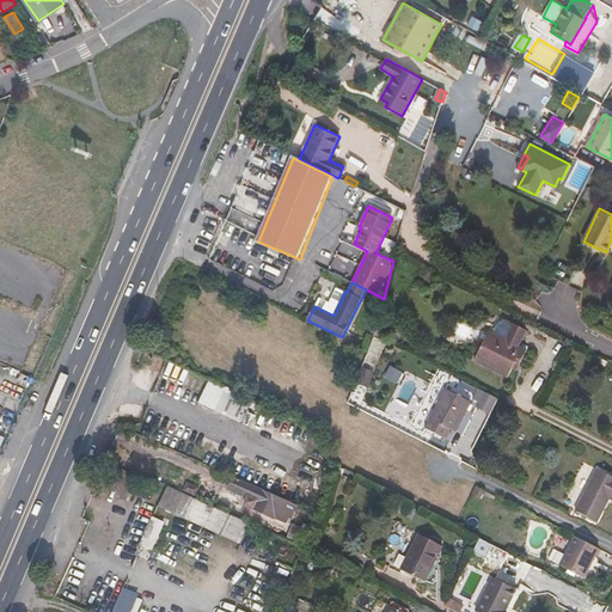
[(334,316),(346,291),(336,286),(329,301),(319,297),(314,306),(334,316)]
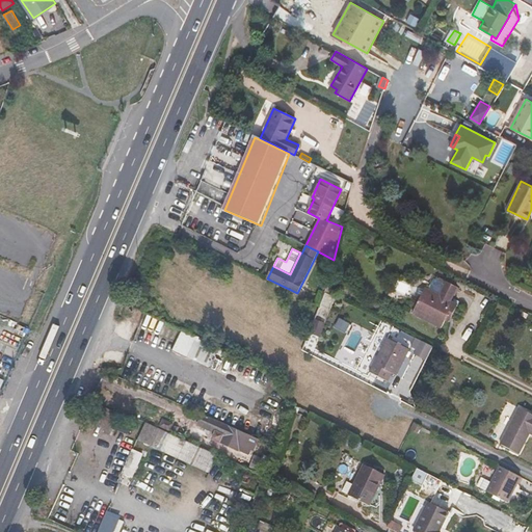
[(440,295),(425,288),(413,314),(442,328),(446,320),(450,322),(458,306),(451,301),(457,287),(447,282),(440,295)]
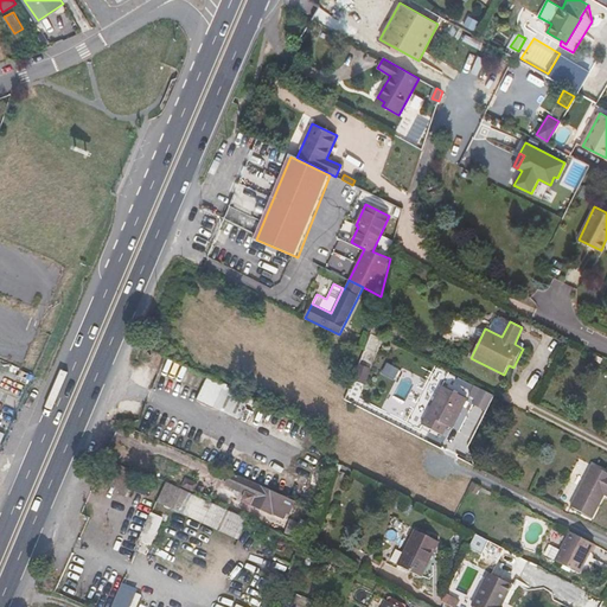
[(250,398),(200,375),(190,397),(240,421),(250,398)]
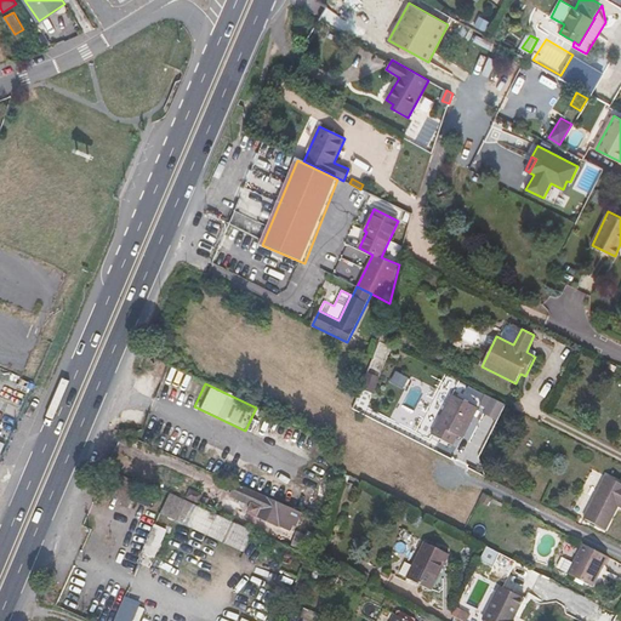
[(478,408),(453,394),(432,434),(453,445),(457,436),(462,438),(478,408)]
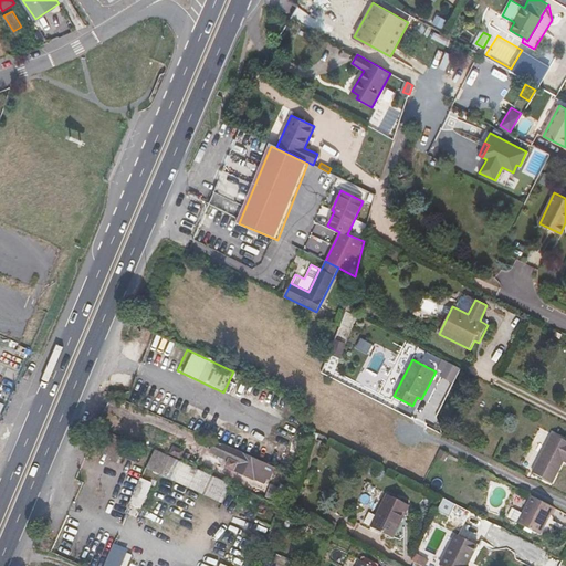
[(462,369),(442,359),(435,370),(441,374),(440,376),(454,384),(462,369)]
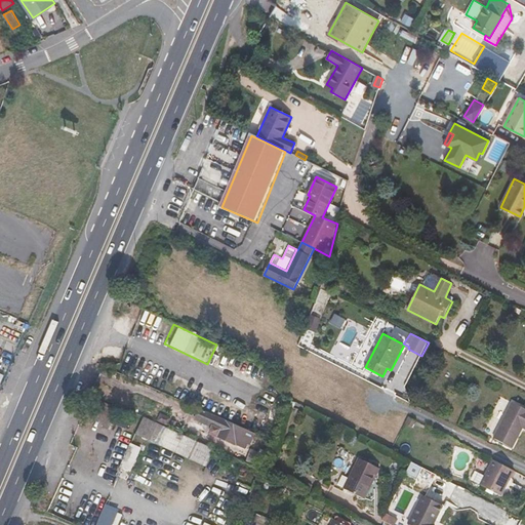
[(118,408),(96,399),(89,416),(111,426),(118,408)]
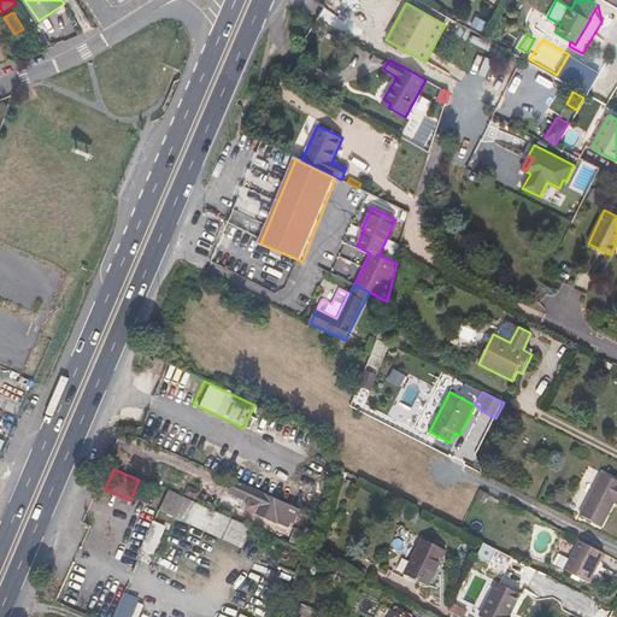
[(616,480),(601,472),(580,516),(603,527),(615,503),(616,504),(616,480)]
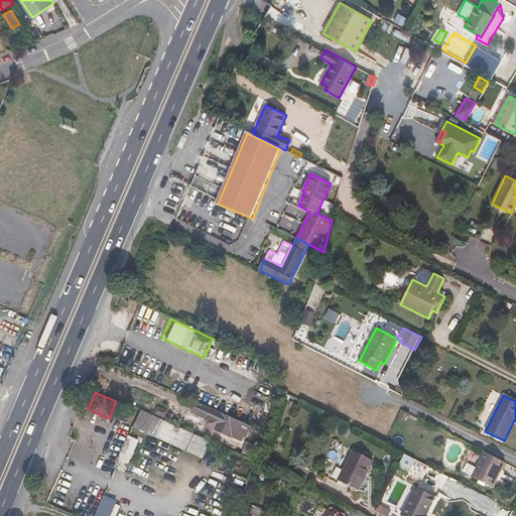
[(251,426),(197,402),(191,412),(208,419),(206,425),(244,442),(251,426)]
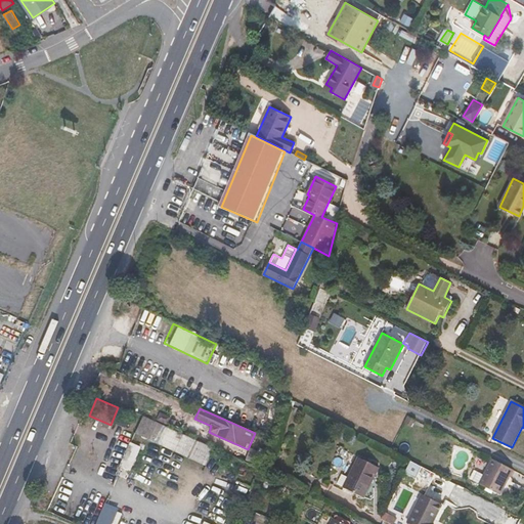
[(172,418),(160,411),(157,420),(168,426),(172,418)]
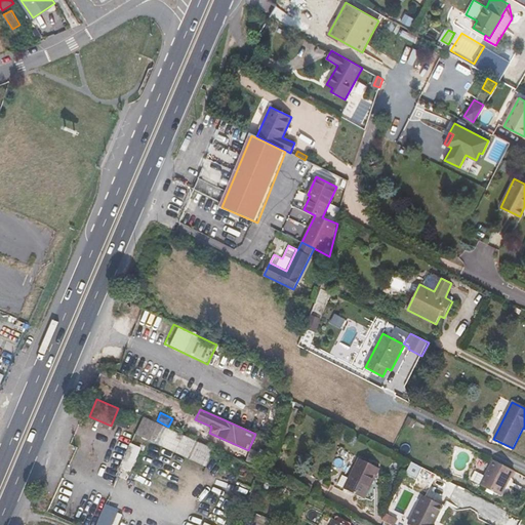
[(115,416),(113,422),(126,428),(128,422),(115,416)]
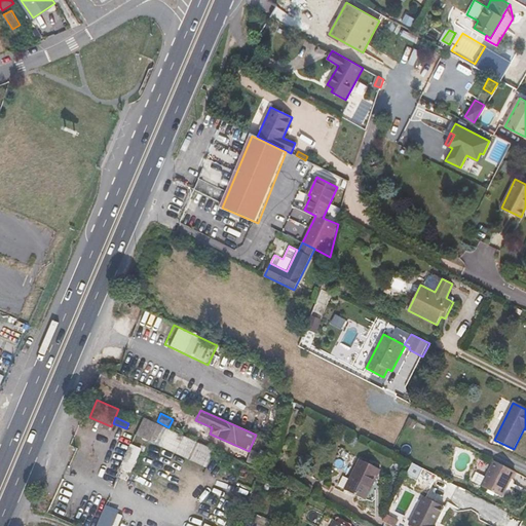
[(234,459),(145,418),(137,436),(226,476),(234,459)]
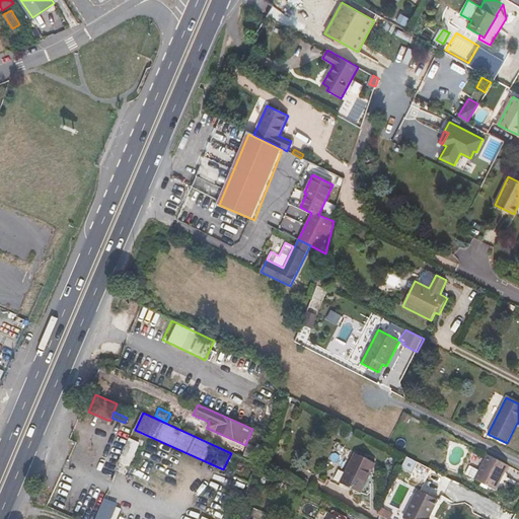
[(403,413),(400,419),(408,423),(411,416),(403,413)]
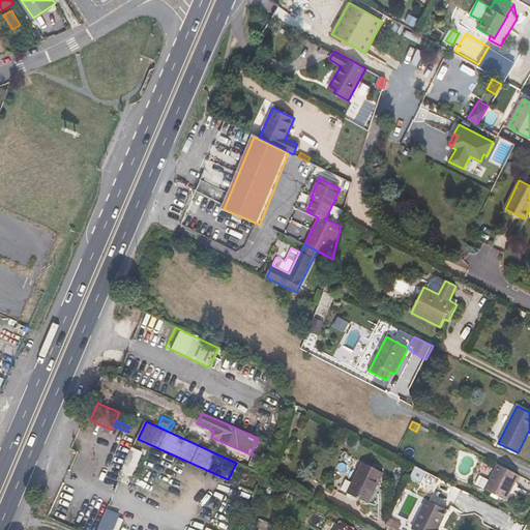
[(145,452),(133,447),(123,469),(136,474),(145,452)]
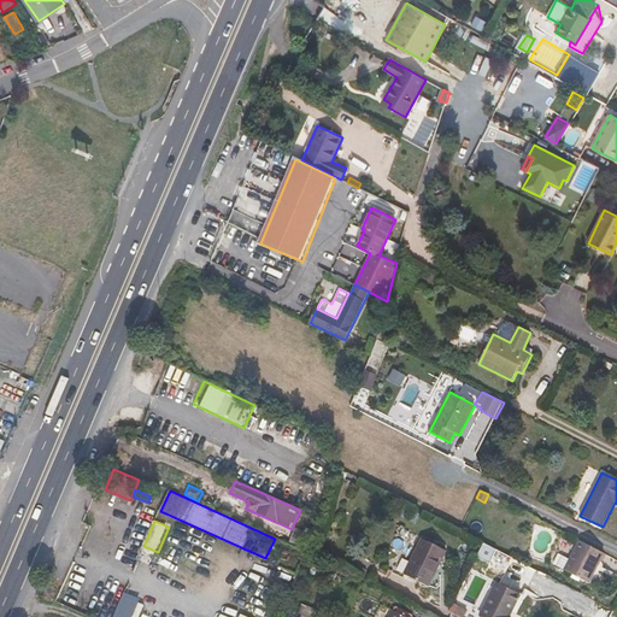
[(312,535),(295,528),(289,544),(306,551),(312,535)]
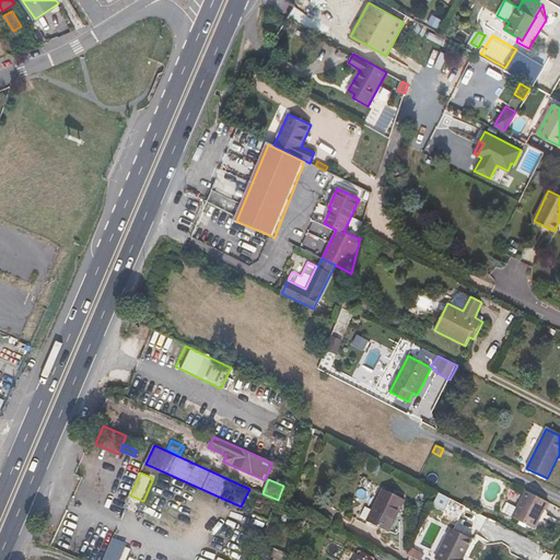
[(406,500),(383,488),(372,510),(365,506),(360,517),(389,533),(406,500)]
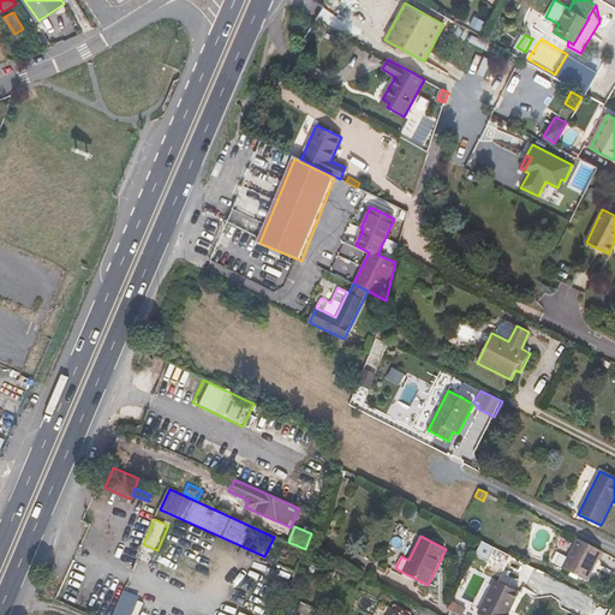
[(602,551),(578,538),(568,557),(561,554),(556,565),(587,581),(602,551)]
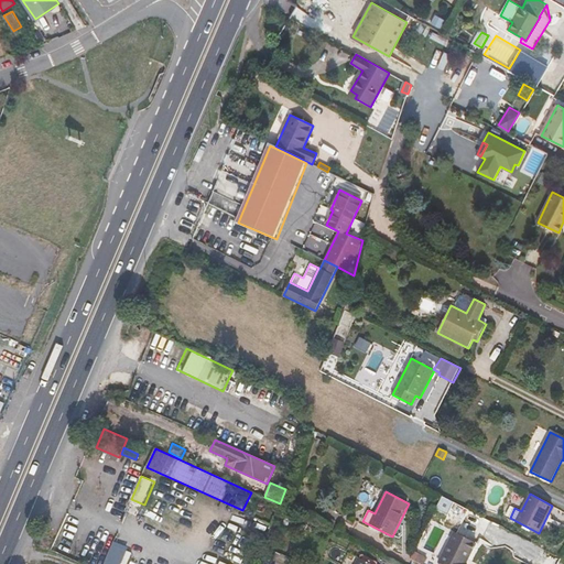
[(449,502),(444,500),(441,509),(446,511),(449,502)]
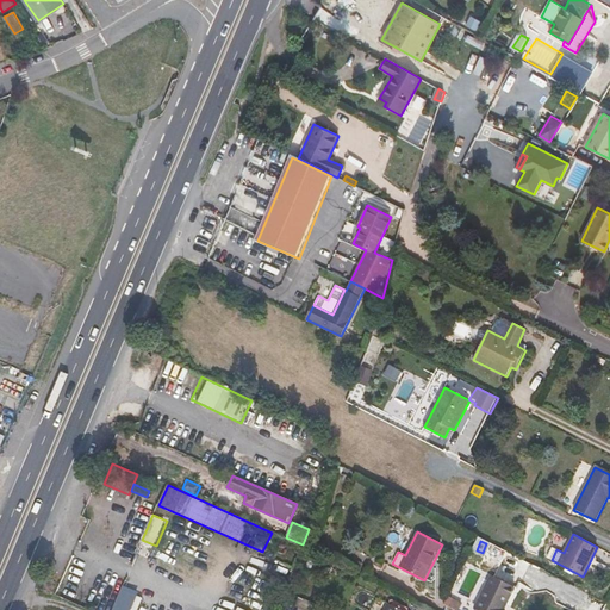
[(318,542),(313,549),(322,553),(325,546),(318,542)]
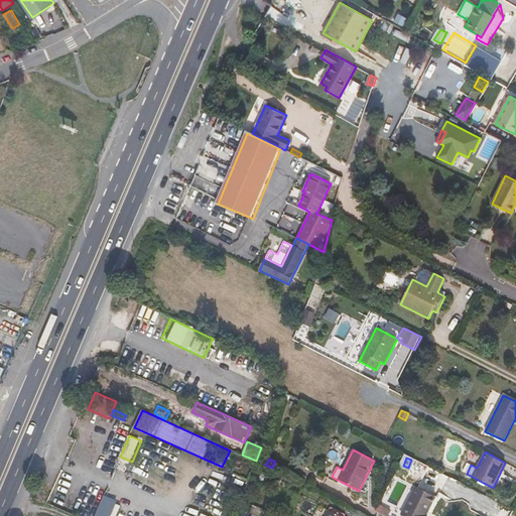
[(261,467),(259,474),(265,476),(267,469),(261,467)]
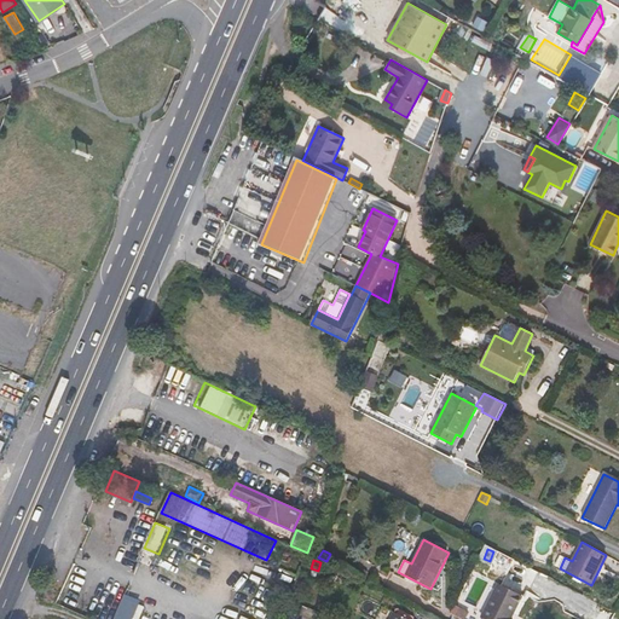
[(522,596),(498,584),(481,618),(510,618),(512,618),(522,596)]
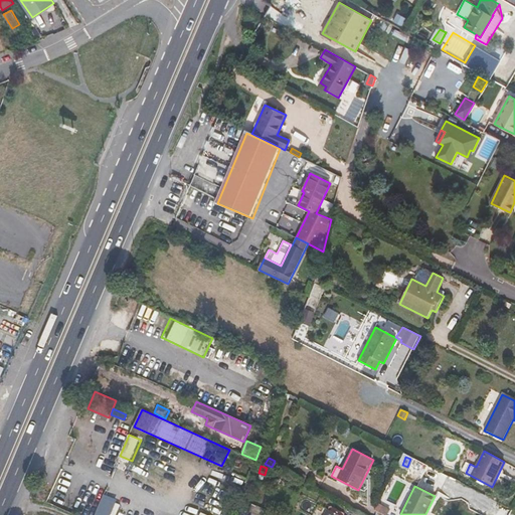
[(377,512),(382,514),(386,514),(389,510),(381,506),(377,512)]
